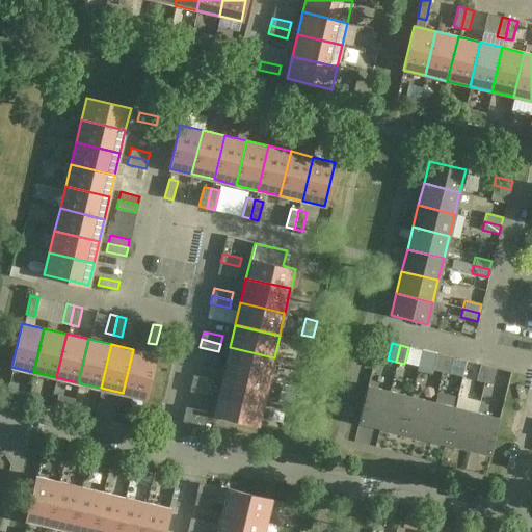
[(274,358),(230,347),(223,368),(270,377),(274,358)]
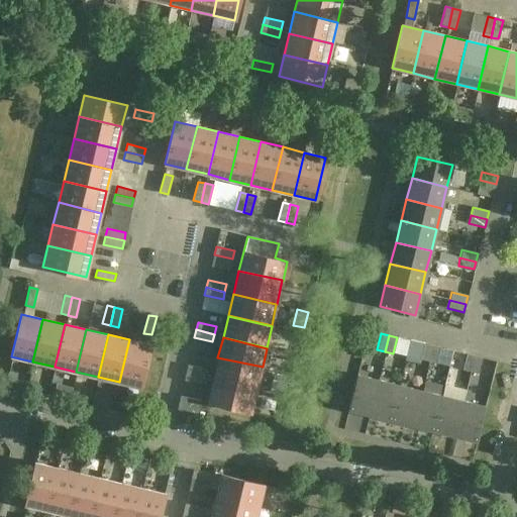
[(119,382),(141,387),(151,344),(129,339),(119,382)]
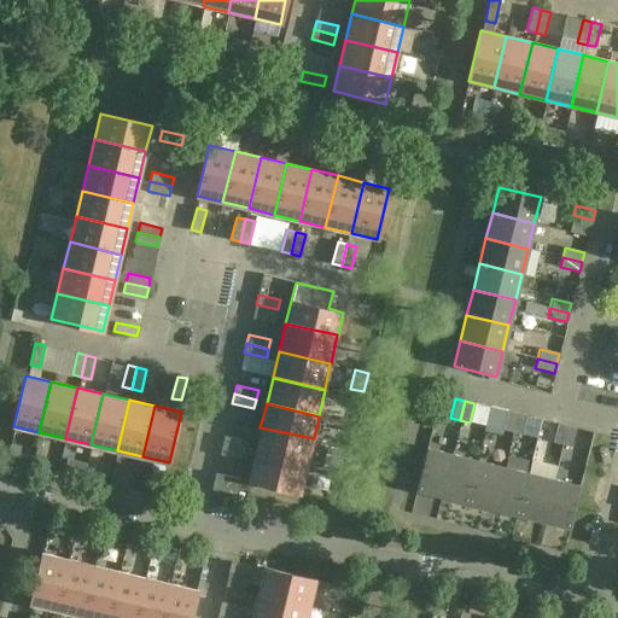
[(516,413),(506,410),(501,430),(511,432),(516,413)]
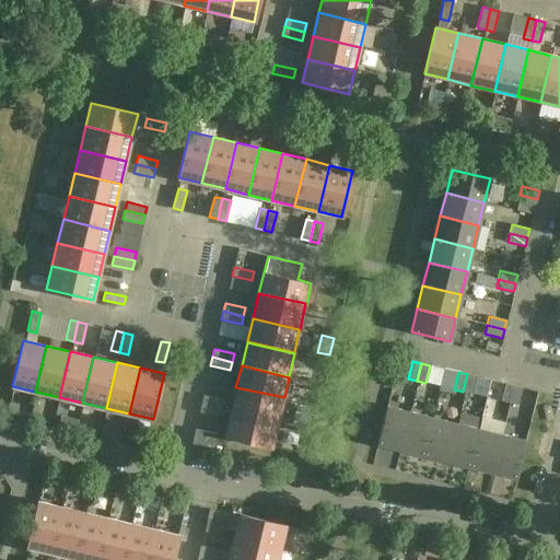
[(476,376),(467,374),(463,392),(471,394),(476,376)]
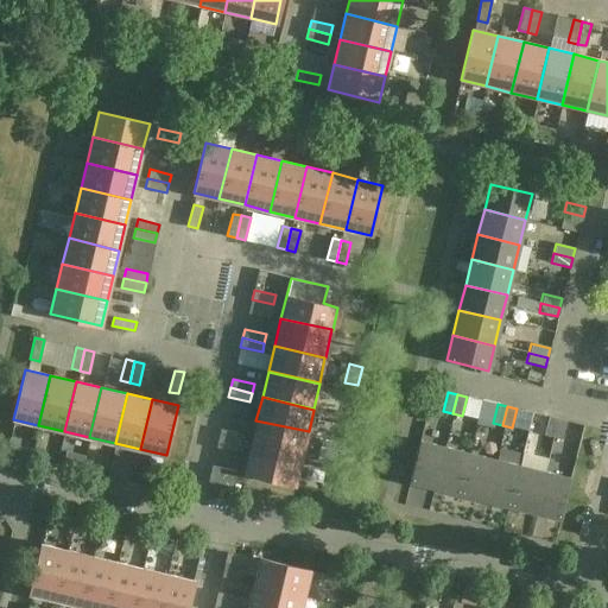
[(557,419),(548,417),(543,435),(552,437),(557,419)]
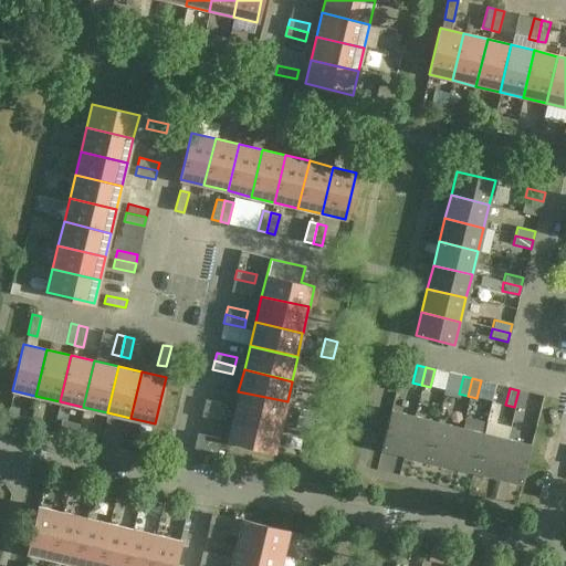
[(527,392),(519,390),(514,407),(523,409),(527,392)]
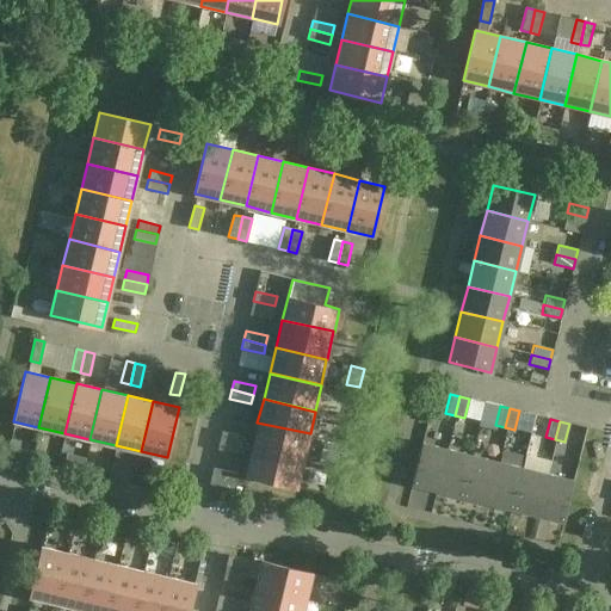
[(309,433),(258,423),(251,446),(304,458),(309,433)]
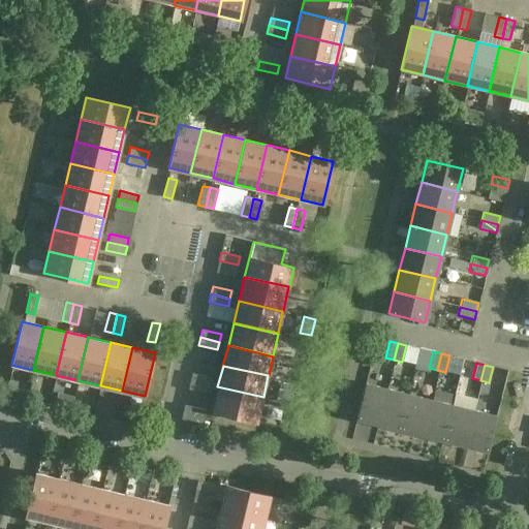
[(192,372),(190,380),(209,385),(211,377),(192,372)]
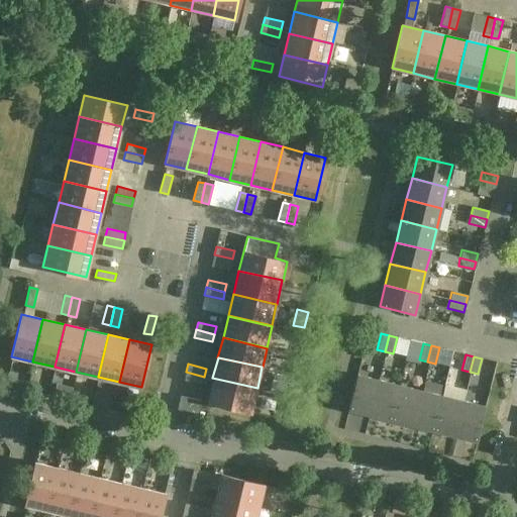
[(186,372),(184,380),(202,384),(204,377),(186,372)]
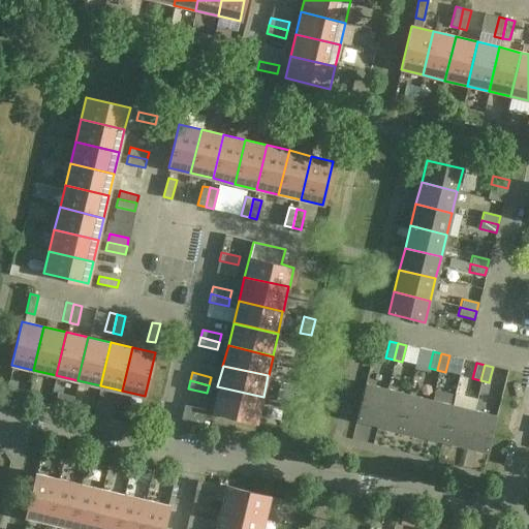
[(365,383),(356,419),(378,425),(386,389),(365,383)]
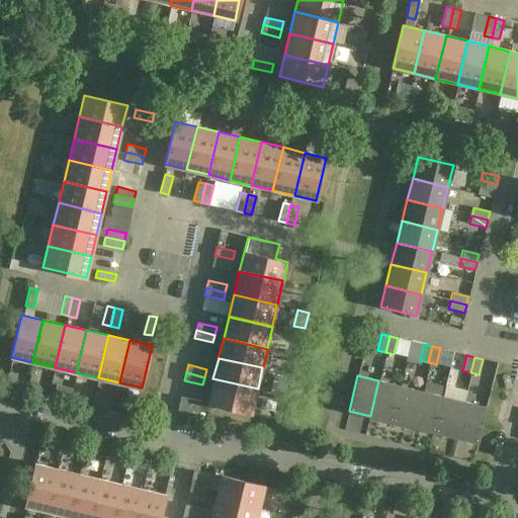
[(257,389),(214,379),(207,402),(251,413),(257,389)]
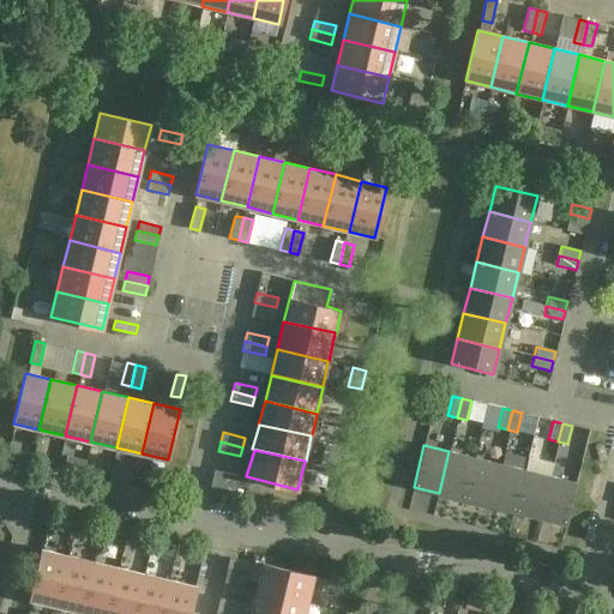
[(449,451),(439,493),(464,500),(474,458),(449,451)]
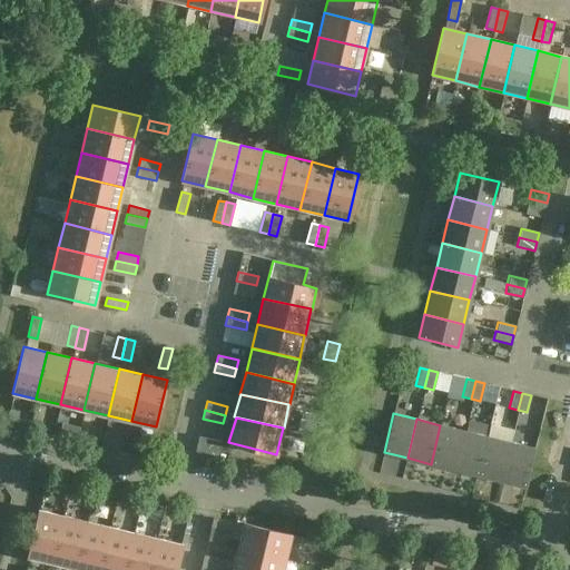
[(440,425),(431,464),(454,470),(463,431),(440,425)]
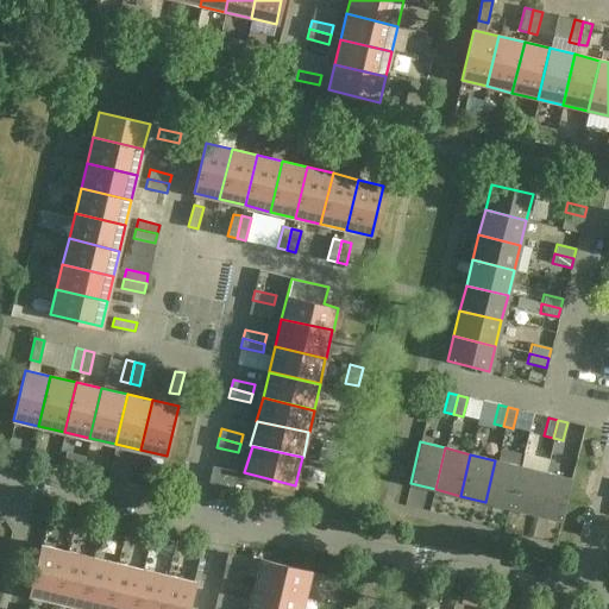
[(495,460),(485,502),(510,508),(520,466),(495,460)]
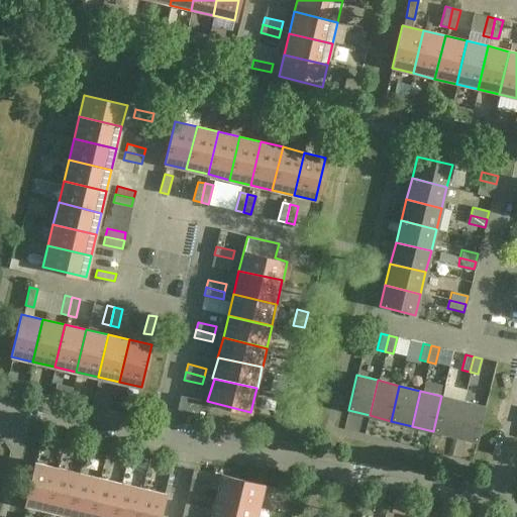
[(202,401),(180,396),(177,409),(198,414),(202,401)]
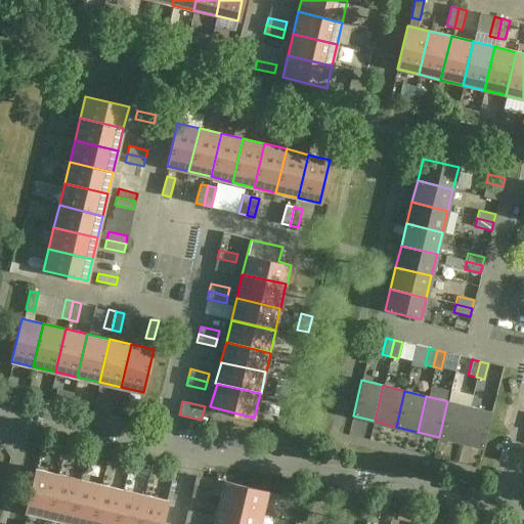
[(447,401),(439,437),(461,443),(469,407),(447,401)]
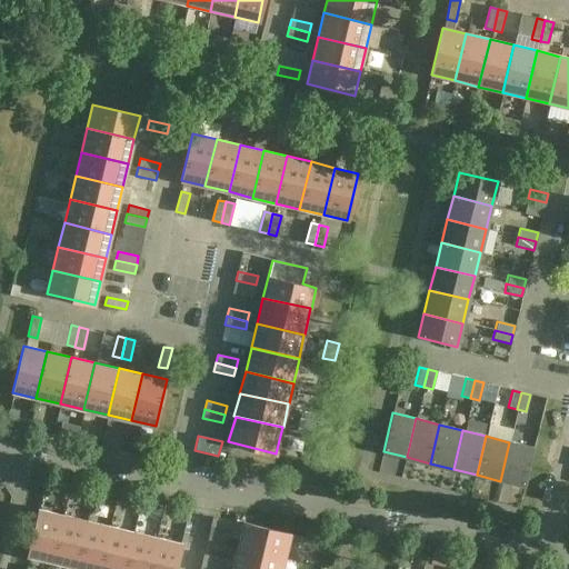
[(523,487),(532,448),(509,442),(500,481),(523,487)]
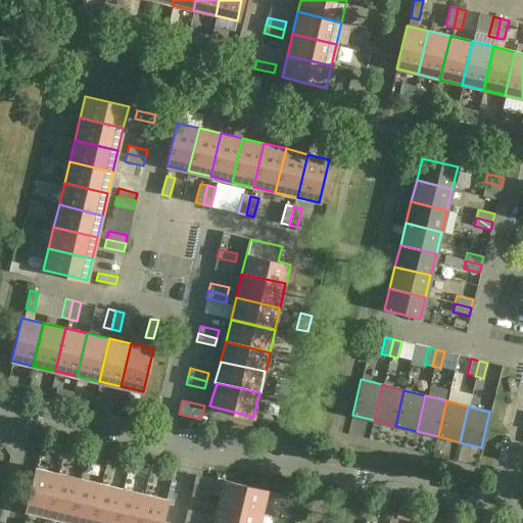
[(36,468),(26,512),(47,517),(57,473),(36,468)]
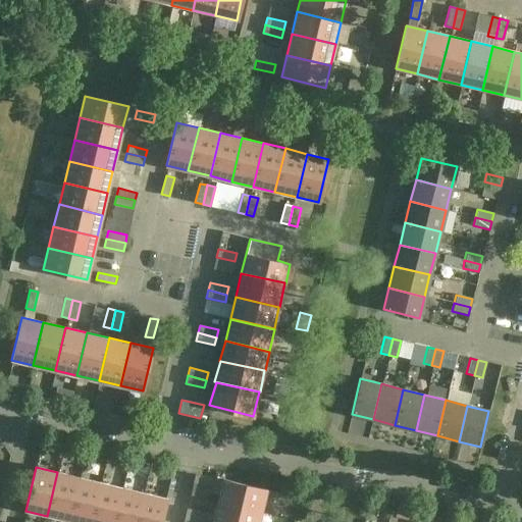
[(79,477),(57,472),(47,516),(68,521),(79,477)]
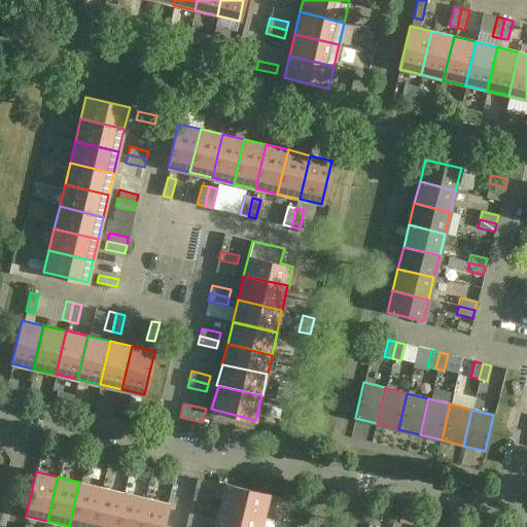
[(213,491),(215,483),(197,479),(195,487),(213,491)]
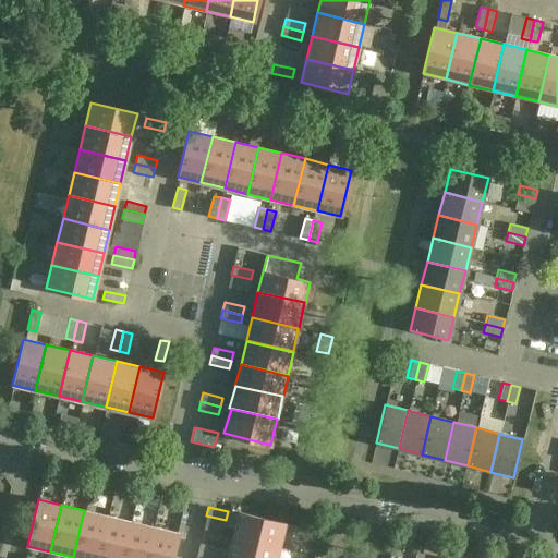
[(79,557),(97,557),(108,516),(84,510),(73,557),(79,557)]
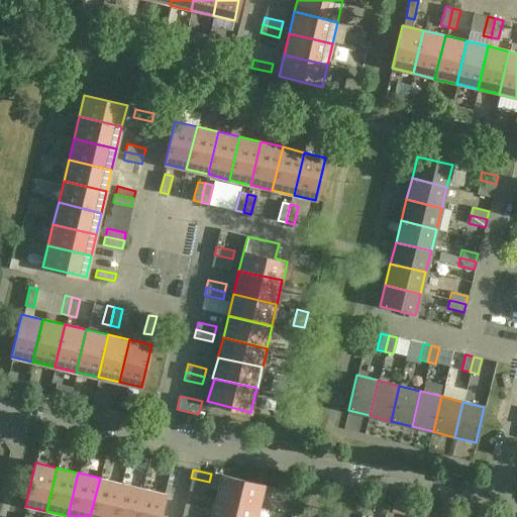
[(264,485),(221,475),(216,496),(259,506),(264,485)]
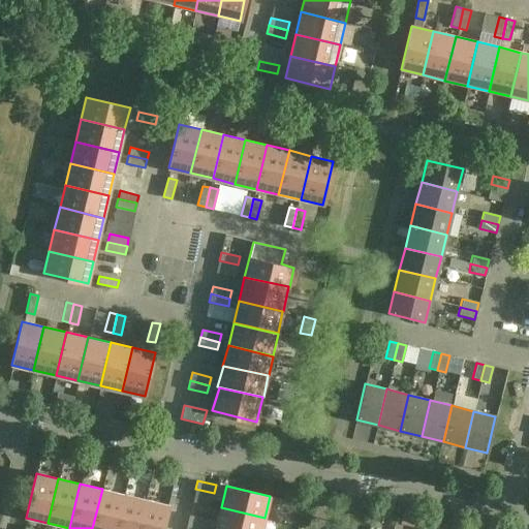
[(116,528),(124,494),(102,489),(92,528),(116,528)]
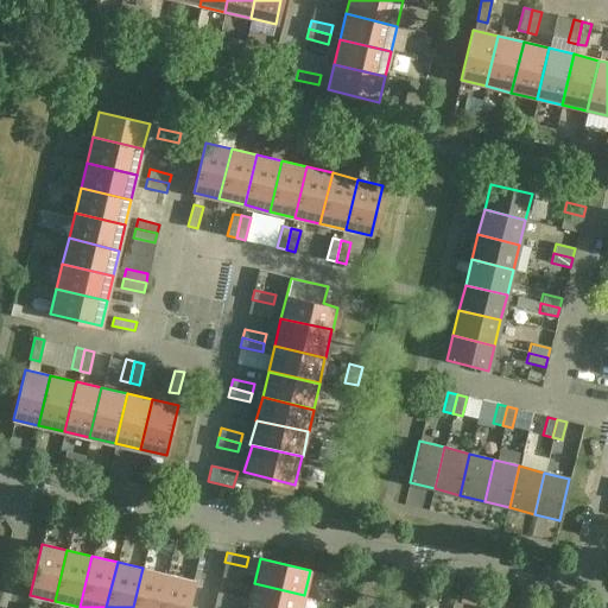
[(159,607),(169,574),(143,568),(133,607),(159,607)]
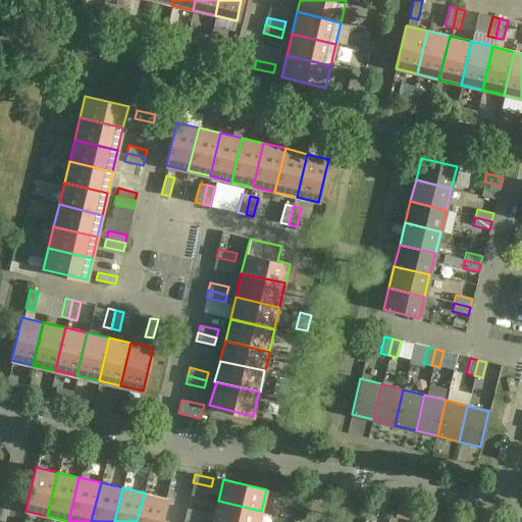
[(160,521),(166,498),(145,492),(137,521),(160,521)]
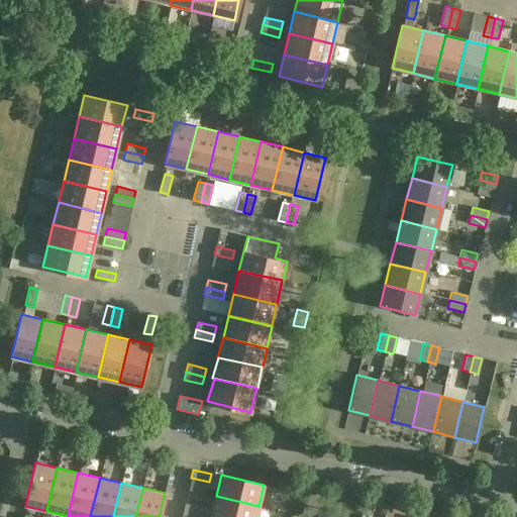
[(210,516),(255,516),(259,506),(216,496),(210,516)]
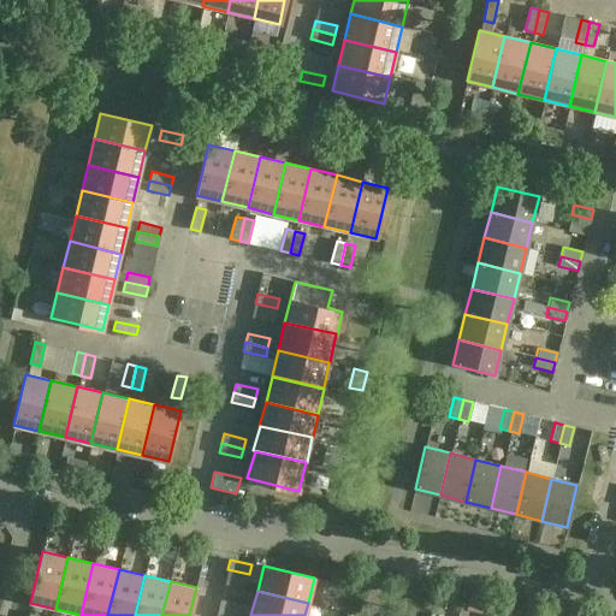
[(241,615),(243,605),(220,599),(218,609),(241,615)]
